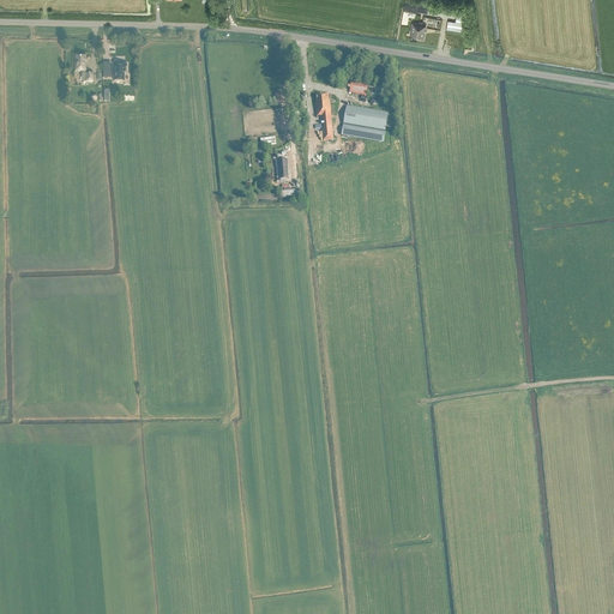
[(431,2),(417,0),(405,0),(405,10),(428,14),(431,2)]
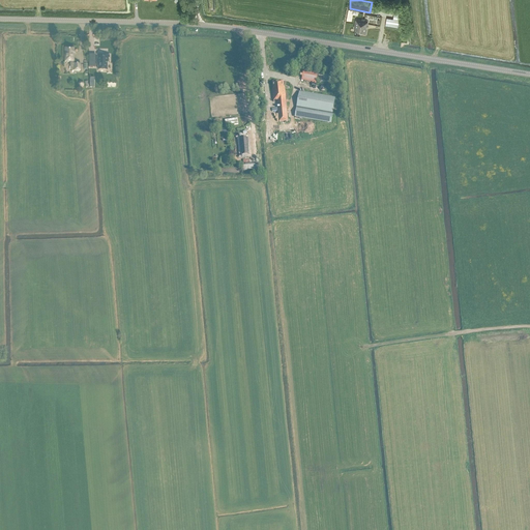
[(405,15),(394,12),(393,20),(387,19),(385,26),(403,28),(405,15)]
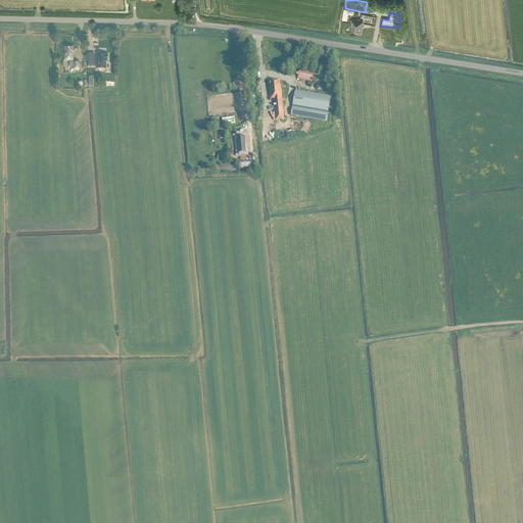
[(69,69),(79,69),(79,62),(73,63),(73,61),(73,53),(73,50),(73,47),(63,47),(64,61),(69,61),(69,69)]
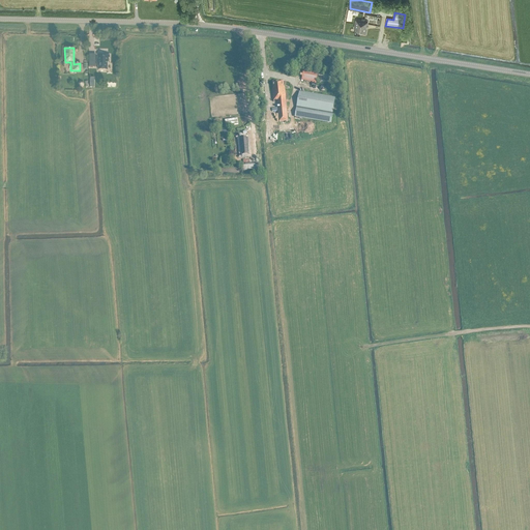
[(109,58),(109,55),(97,55),(97,66),(98,66),(98,70),(107,70),(107,62),(108,62),(108,58),(109,58)]
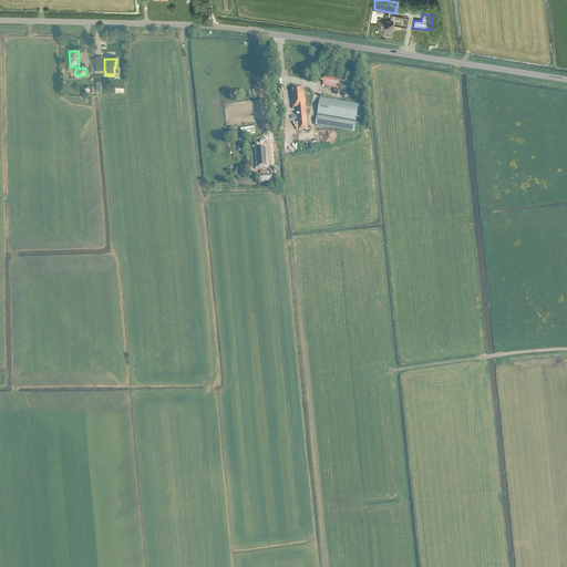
[(325,78),(322,85),(334,88),(336,80),(325,78)]
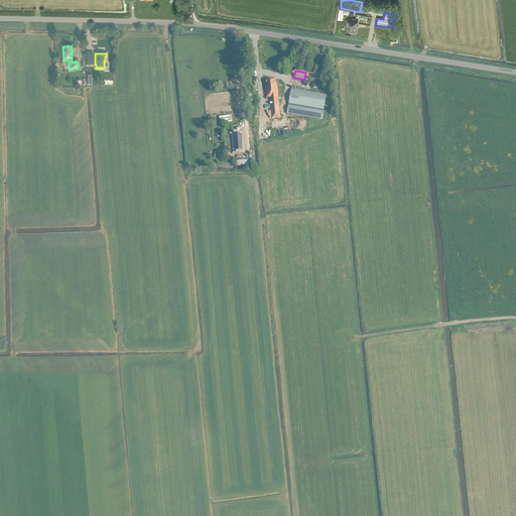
[(280,119),(277,85),(276,85),(275,80),(265,81),(265,87),(266,99),(269,99),(271,120),(280,119)]
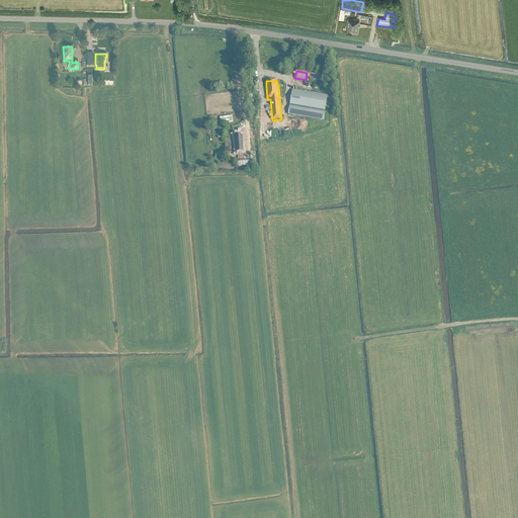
[(325,112),(328,96),(293,90),(290,106),(325,112)]
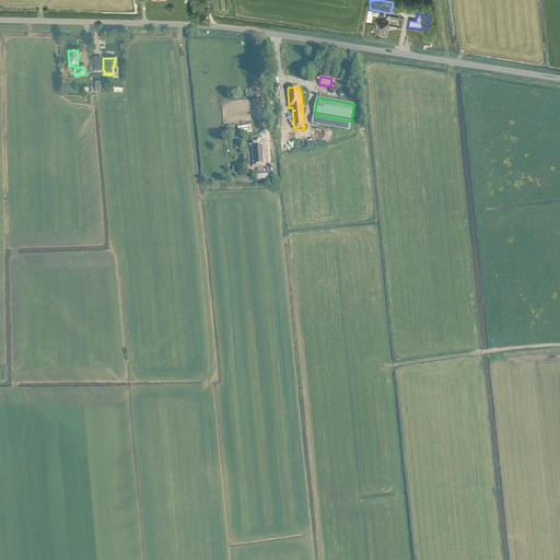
[(260,147),(253,148),(254,156),(255,156),(256,164),(261,163),(263,163),(260,147)]
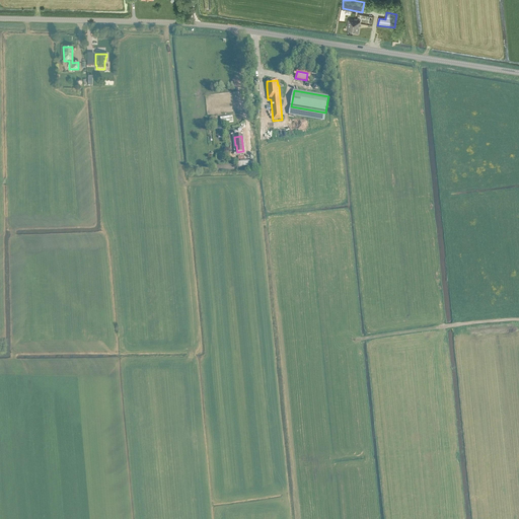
[(253,166),(253,159),(237,161),(238,168),(253,166)]
